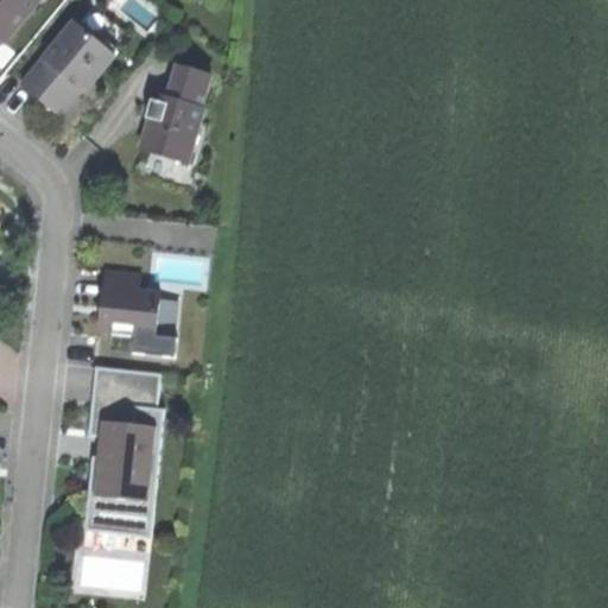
[(36,0),(0,0),(0,40),(1,42),(36,0)]
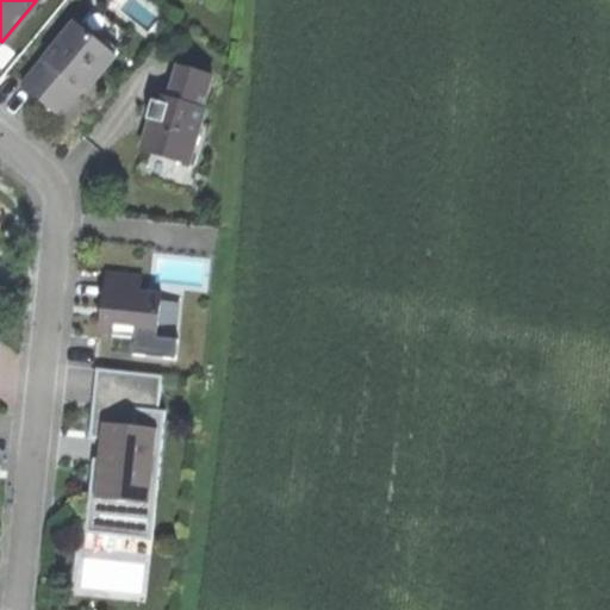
[(75,24),(24,86),(43,101),(62,117),(82,92),(88,92),(117,58),(113,55),(118,50),(100,36),(97,42),(75,24)]
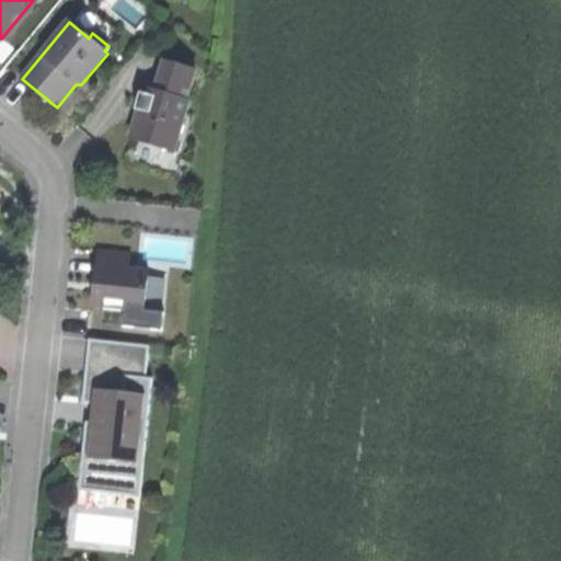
[(130,139),(174,151),(189,101),(186,101),(194,70),(163,61),(156,91),(148,90),(146,99),(148,100),(146,105),(145,110),(140,109),(130,139)]
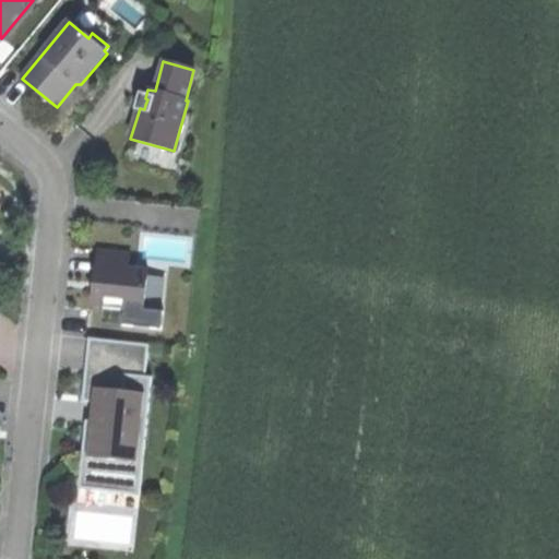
[(127,250),(95,248),(92,280),(90,302),(102,304),(102,305),(121,307),(121,306),(142,307),(145,268),(126,265),(127,250)]
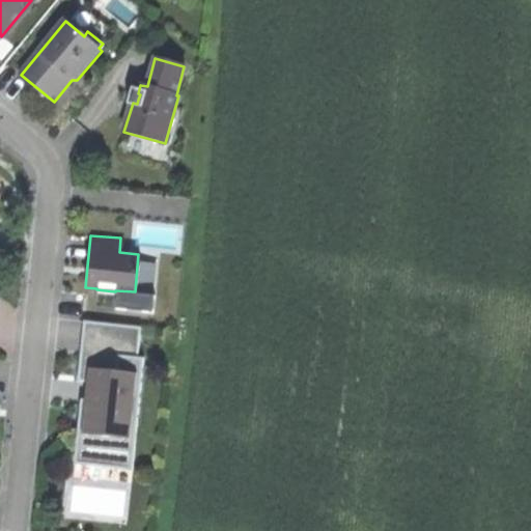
[(135,291),(115,290),(115,291),(114,306),(151,310),(152,294),(135,291)]
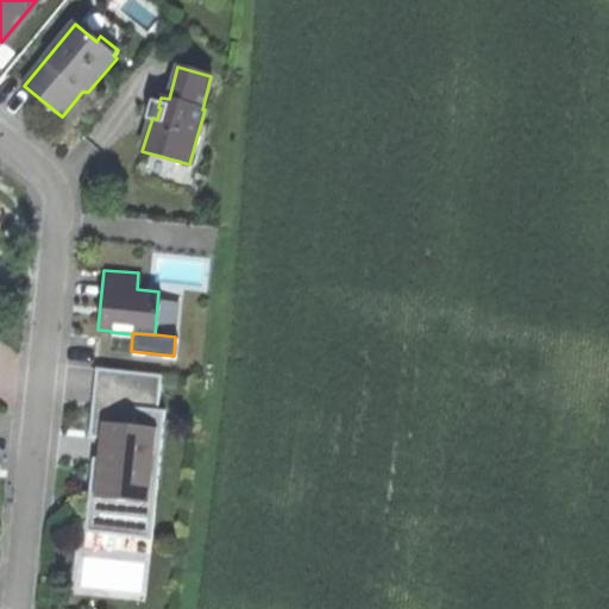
[(162,376),(96,370),(90,438),(101,439),(100,449),(99,459),(93,458),(87,528),(102,529),(104,514),(148,519),(148,521),(151,488),(157,488),(164,412),(158,412),(162,376)]
